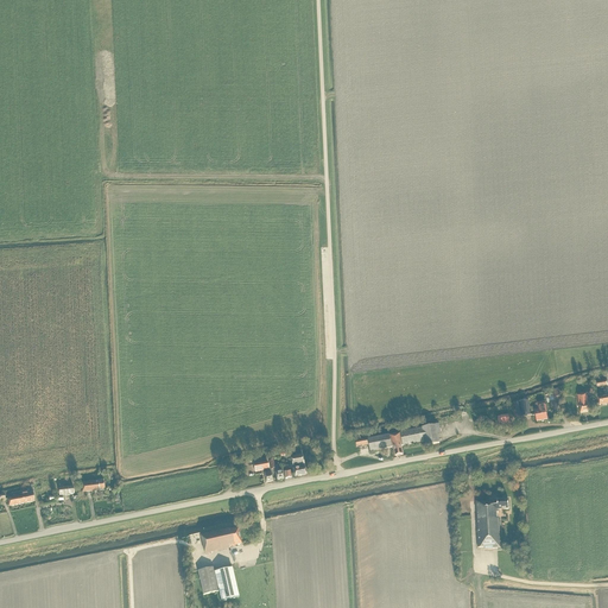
[(561,397),(558,390),(552,391),(552,393),(552,394),(545,396),(548,403),(555,400),(553,399),(561,397)]
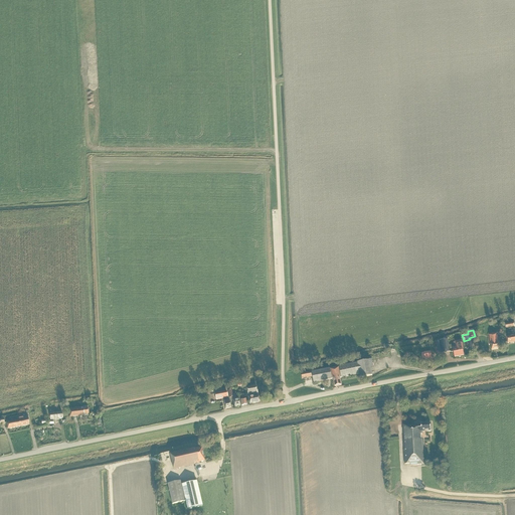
[(499,349),(497,338),(497,334),(489,336),(491,350),(499,349)]
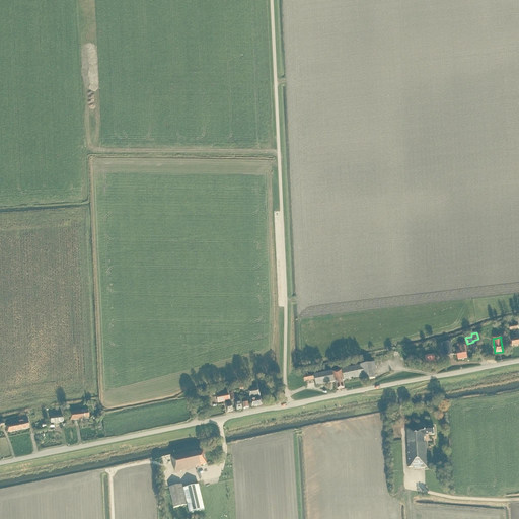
[(511,347),(518,345),(518,337),(510,340),(511,347)]
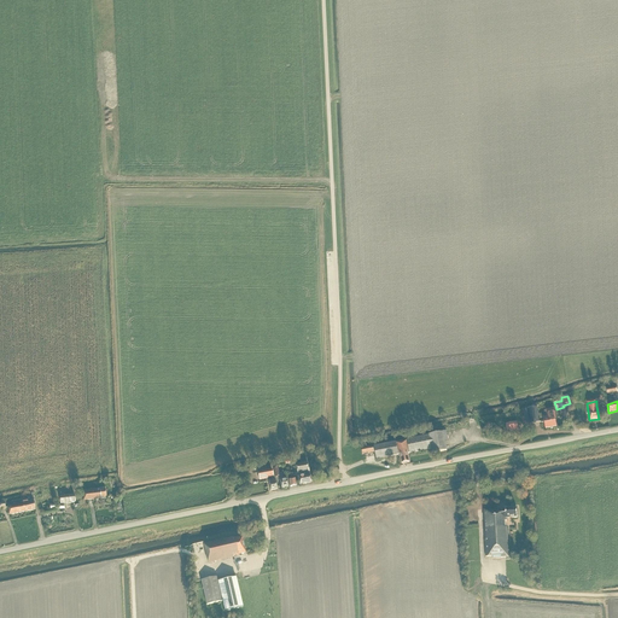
[(529,424),(540,423),(537,407),(526,409),(529,424)]
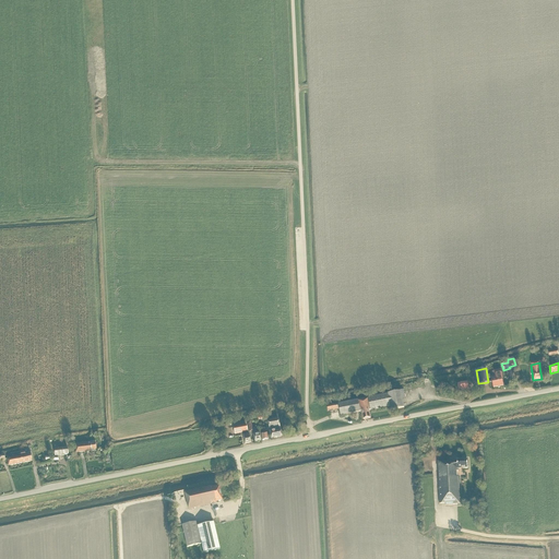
[(501,377),(501,373),(500,370),(494,371),(492,371),(491,372),(495,375),(496,378),(491,379),(492,388),(502,385),(501,377)]
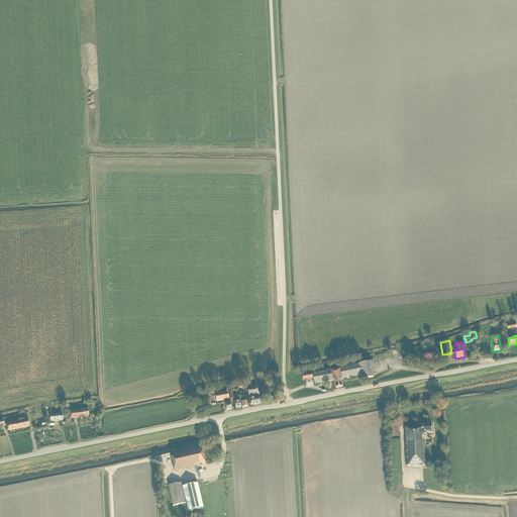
[(374,378),(372,370),(375,369),(374,362),(371,362),(371,363),(365,364),(312,374),(314,384),(334,381),(336,389),(342,388),(341,380),(362,376),(362,380),(374,378)]
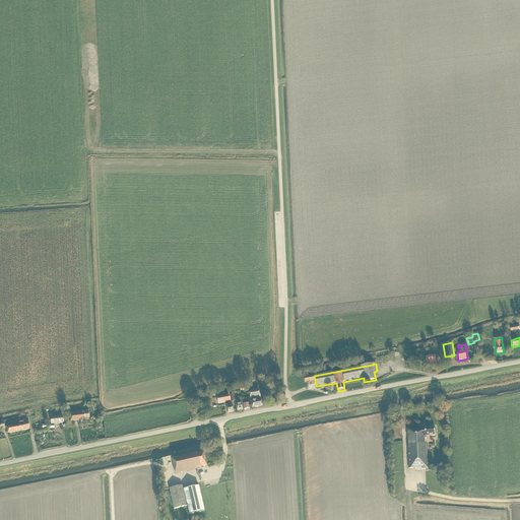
[(258,390),(257,386),(252,387),(253,391),(248,391),(251,408),(261,406),(260,401),(257,401),(256,399),(260,398),(258,390)]
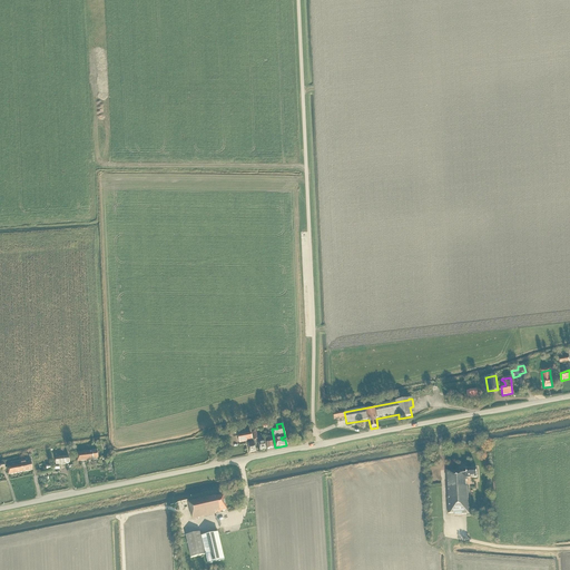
[(259,451),(265,450),(264,440),(261,441),(259,438),(257,438),(256,432),(253,433),(254,441),(257,441),(259,451)]
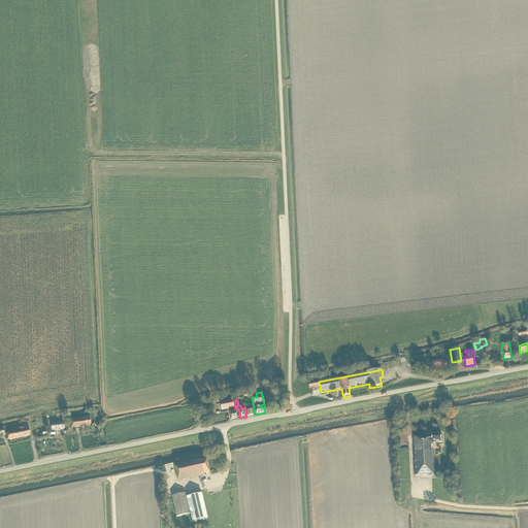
[(231,420),(236,419),(234,410),(234,409),(232,410),(232,408),(233,408),(232,402),(220,404),(221,410),(229,409),(231,420)]
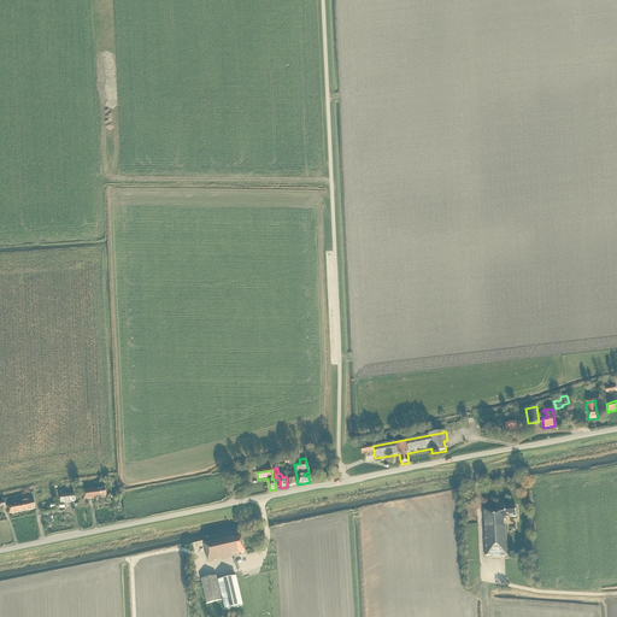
[(75,501),(74,488),(60,489),(62,495),(54,497),(56,505),(62,505),(62,504),(75,501)]
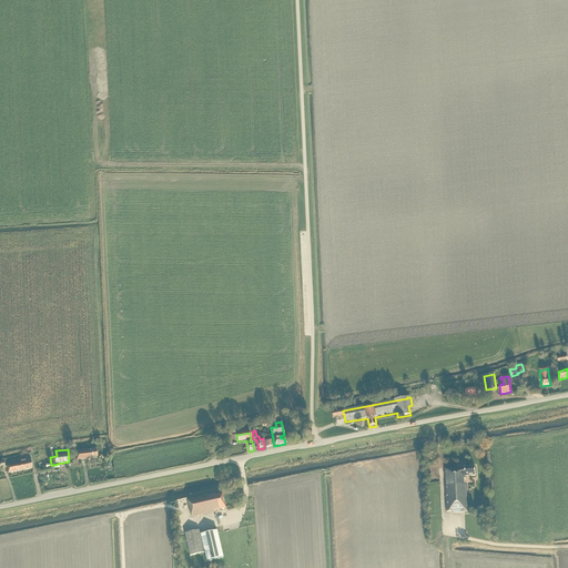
[(77,460),(98,458),(97,450),(93,452),(93,449),(75,452),(77,460)]
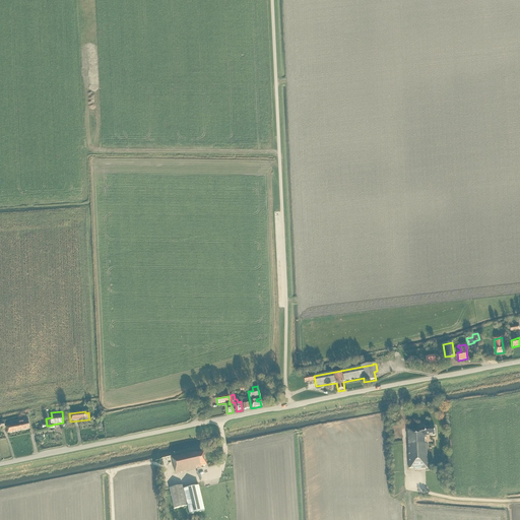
[(27,421),(24,423),(24,418),(27,418),(26,415),(17,417),(18,420),(18,421),(19,426),(20,431),(29,430),(27,421)]
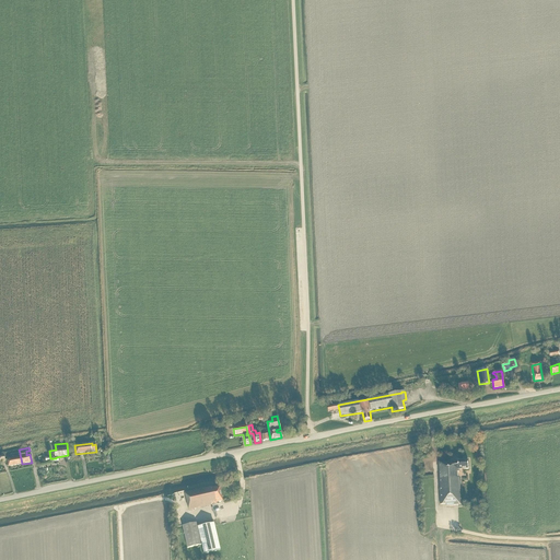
[(22,464),(21,458),(20,454),(10,456),(10,458),(7,459),(8,467),(22,464)]
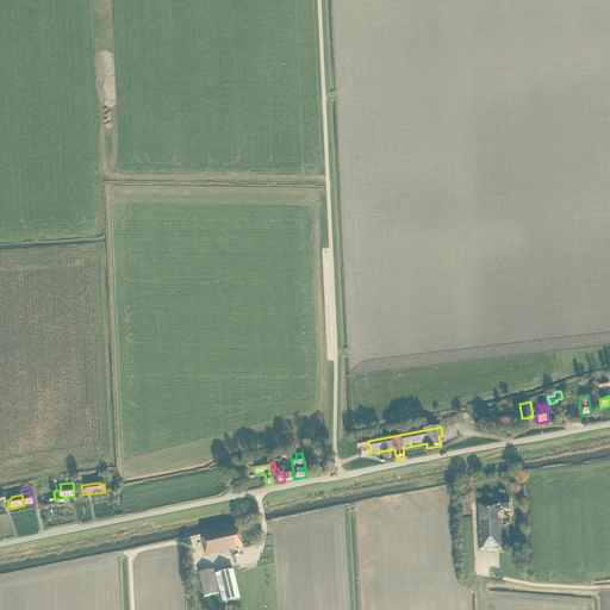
[(480,549),(486,548),(487,551),(502,551),(499,511),(510,511),(509,502),(478,504),(480,549)]
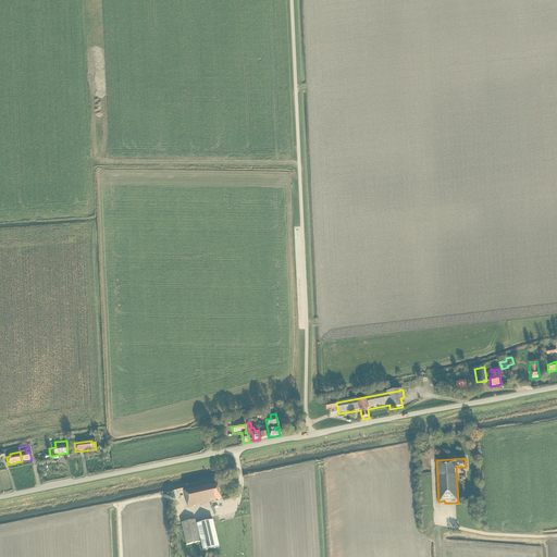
[(213,500),(221,498),(218,485),(212,486),(212,485),(210,485),(183,491),(187,508),(210,503),(210,502),(214,502),(213,500)]
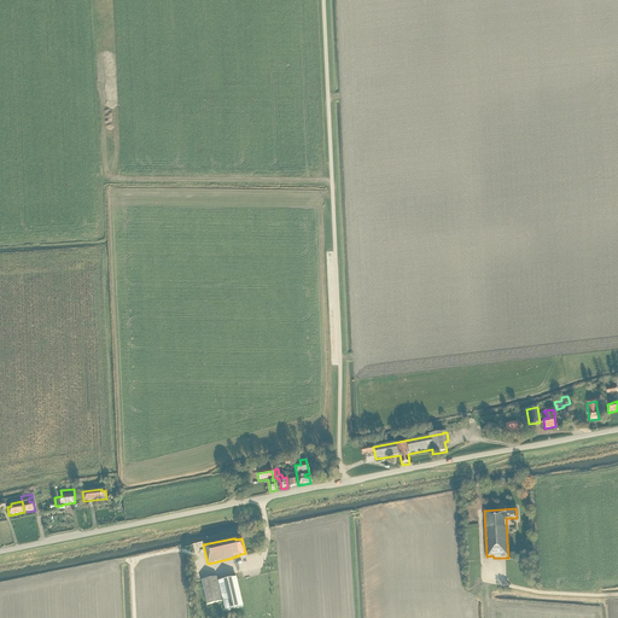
[(200,581),(207,606),(222,602),(225,612),(243,608),(235,578),(217,582),(216,578),(200,581)]
